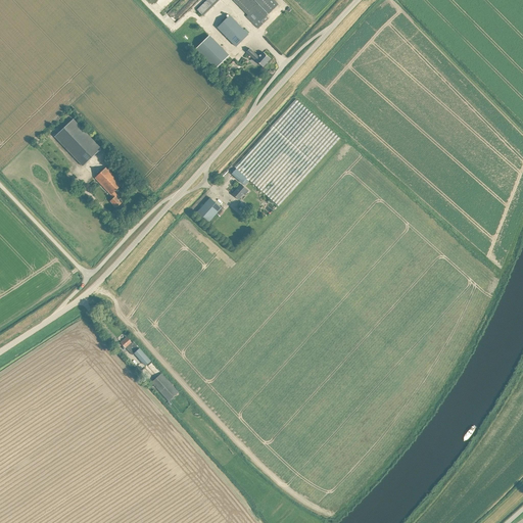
[(182,0),(171,12),(178,19),(192,6),(189,3),(192,0),(182,0)]
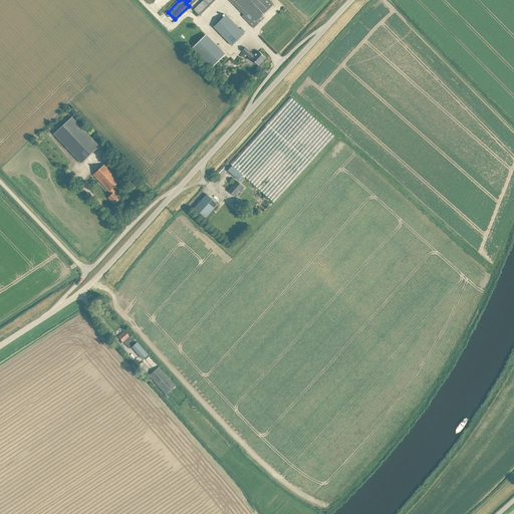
[(254,28),(264,18),(262,16),(273,4),(269,0),(229,0),(244,14),(242,16),(254,28)]
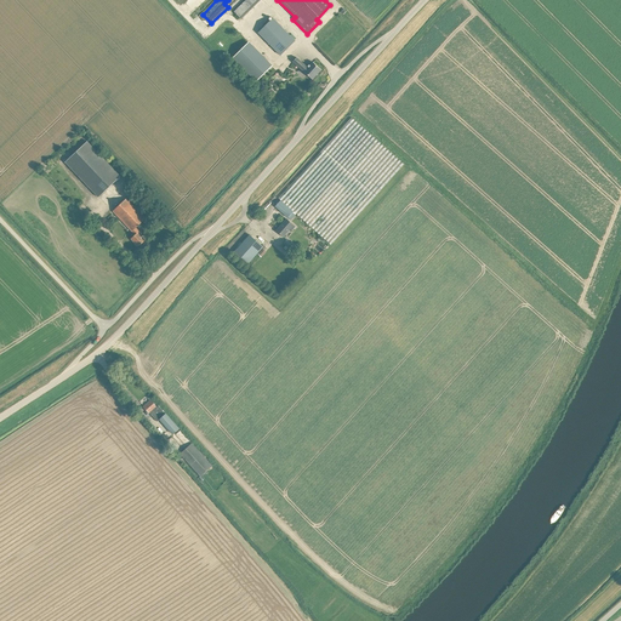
[(280,53),(294,40),(273,18),(258,32),(280,53)]
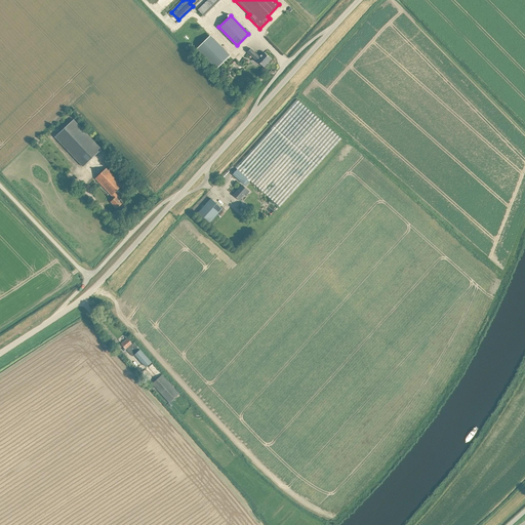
[(210,35),(197,49),(216,69),(217,68),(229,56),(230,55),(210,35)]
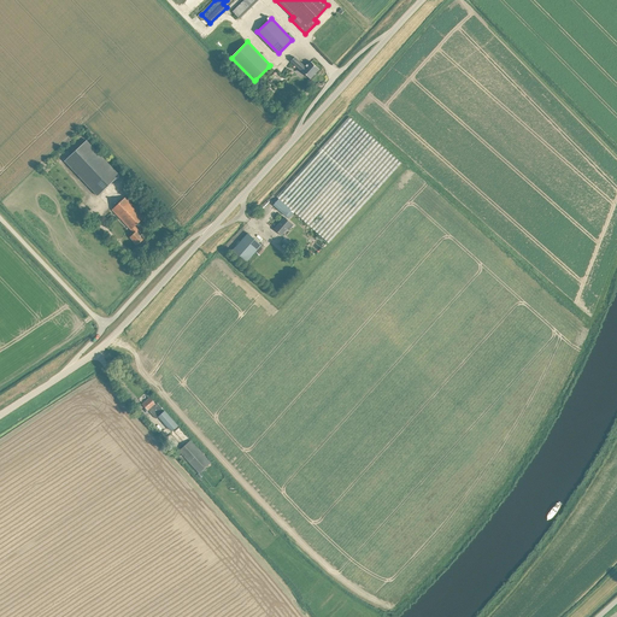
[(305,66),(294,57),(291,62),(310,78),(319,70),(310,62),(305,66)]
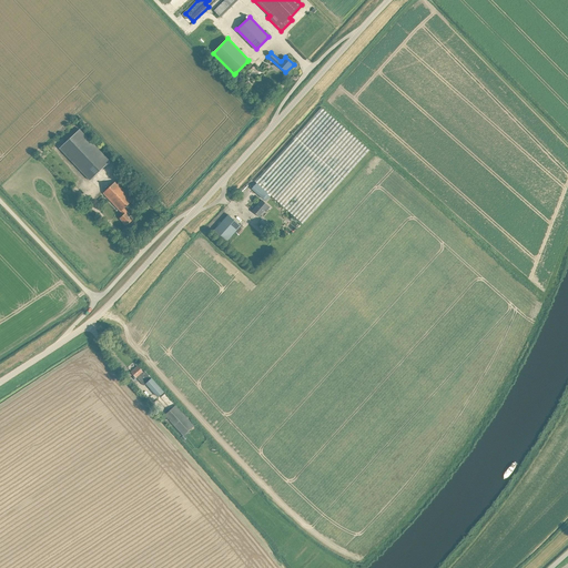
[(90,180),(92,176),(110,161),(80,130),(60,149),(90,180)]
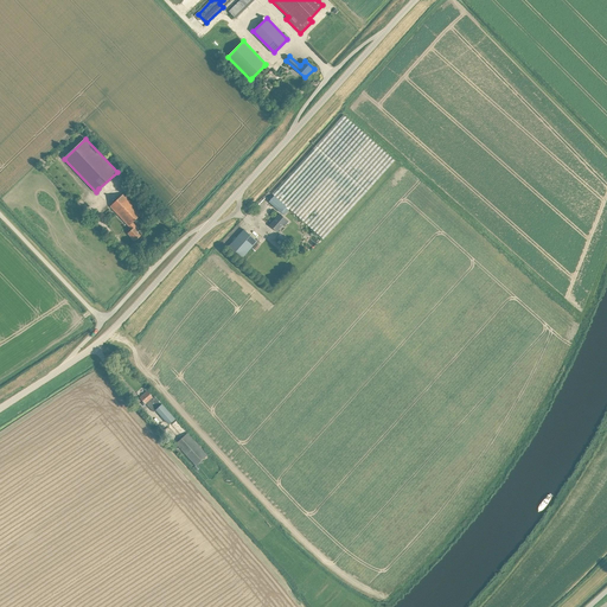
[(135,241),(142,235),(135,229),(136,228),(133,223),(142,213),(138,209),(123,193),(110,206),(132,229),(128,234),(135,241)]
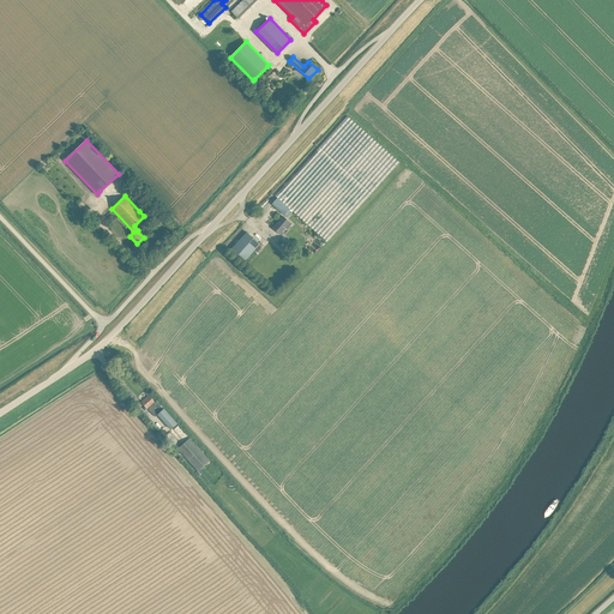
[(287,217),(293,211),(277,198),(272,204),(287,217)]
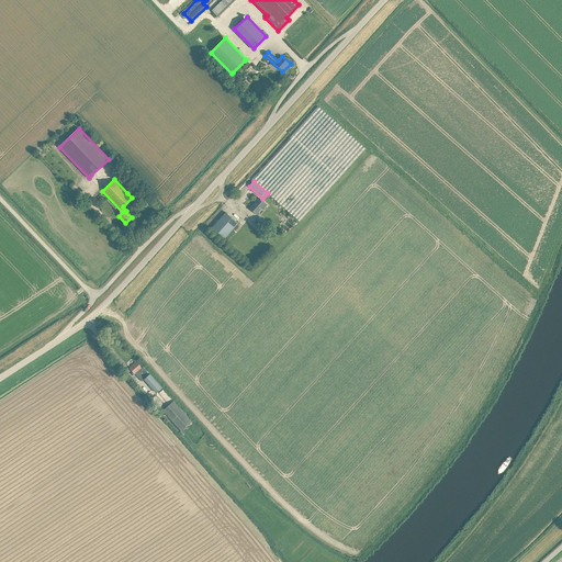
[(263,209),(267,205),(259,199),(250,209),(256,214),(262,208),(263,209)]
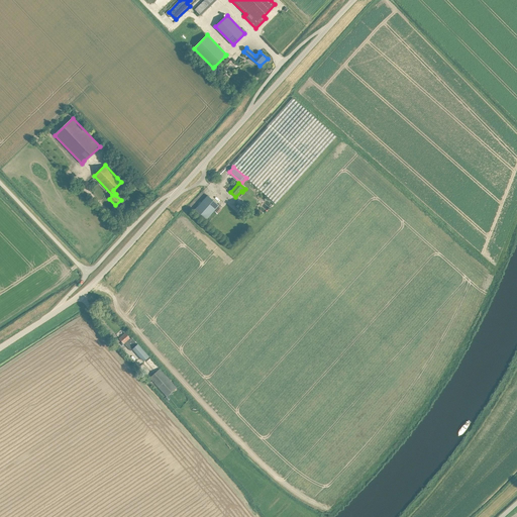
[(280,201),(284,195),(278,191),(274,197),(280,201)]
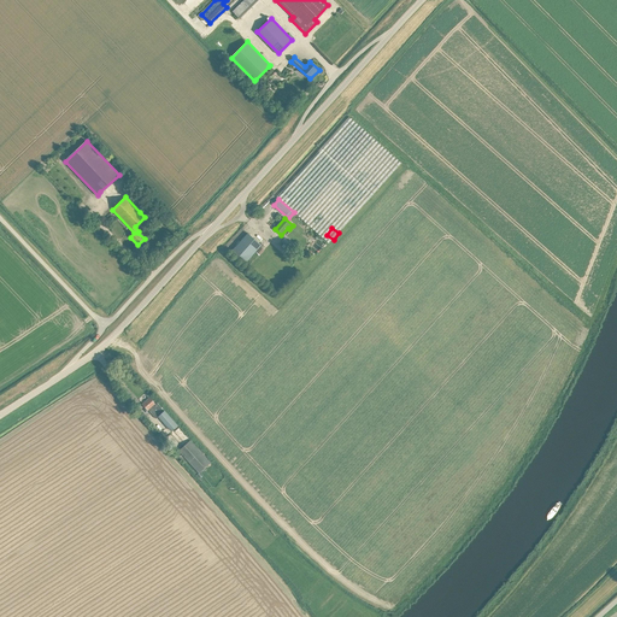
[(246,263),(262,246),(252,238),(248,233),(231,251),(246,263)]
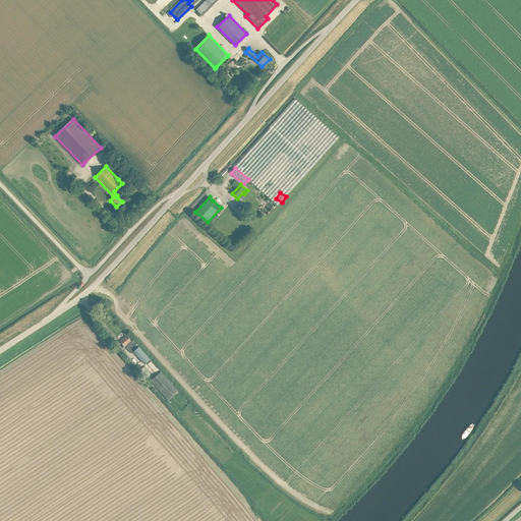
[(131,342),(129,340),(126,336),(120,341),(131,354),(133,352),(145,364),(150,359),(138,347),(133,340),(131,342)]
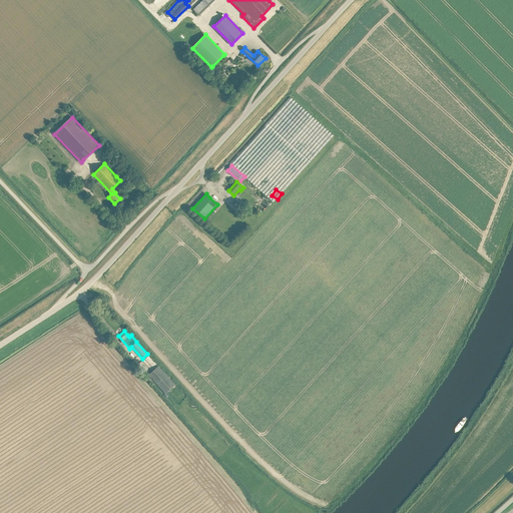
[(165,394),(165,393),(175,385),(158,366),(148,375),(165,394)]
